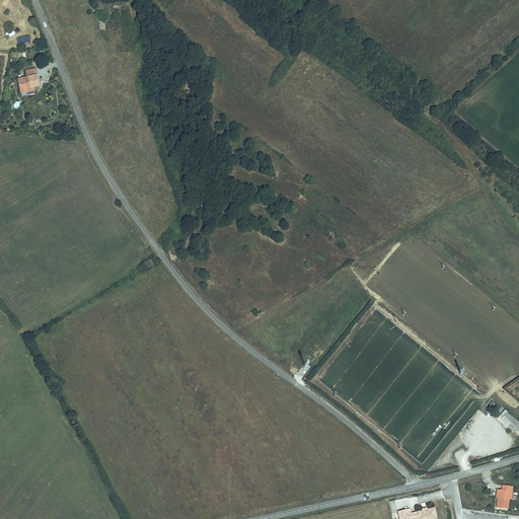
[(30,35),(17,38),(18,45),(31,43),(30,35)]
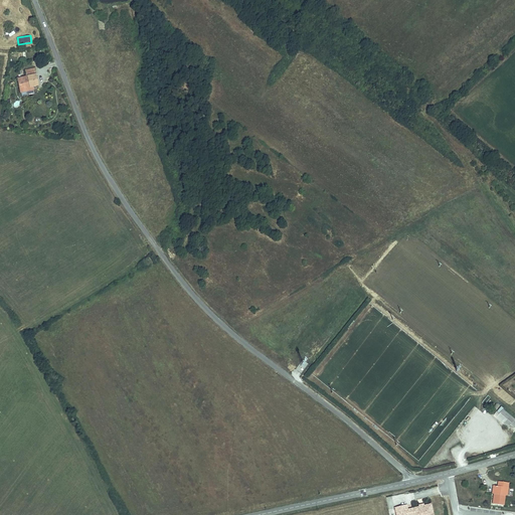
[(18,80),(20,91),(32,88),(37,87),(34,70),(26,72),(27,78),(18,80)]
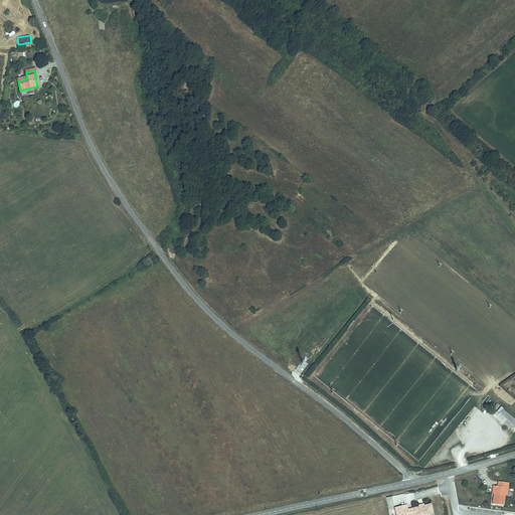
[(514,423),(514,422),(514,421),(512,419),(510,420),(495,408),(491,412),(491,413),(502,422),(500,425),(505,428),(507,425),(514,432),(514,423)]
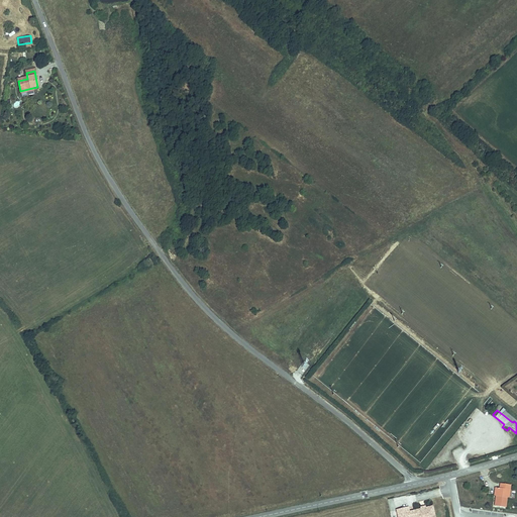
[(496,486),(495,486),(499,487),(497,495),(496,495),(495,503),(505,505),(507,496),(508,488),(510,488),(511,483),(501,481),(500,486),(496,486)]
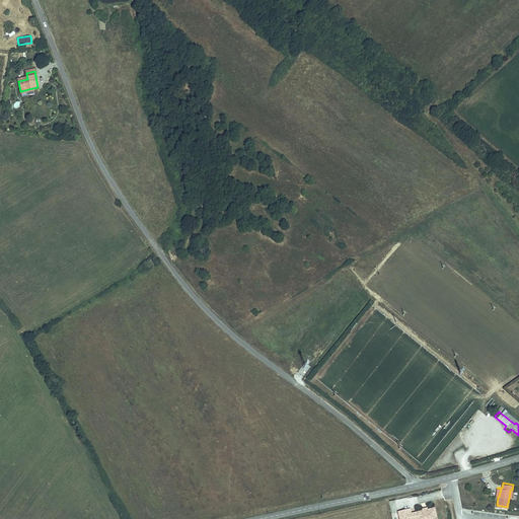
[(424,509),(417,510),(418,517),(418,518),(424,518),(431,517),(431,518),(438,518),(435,506),(428,508),(424,509)]
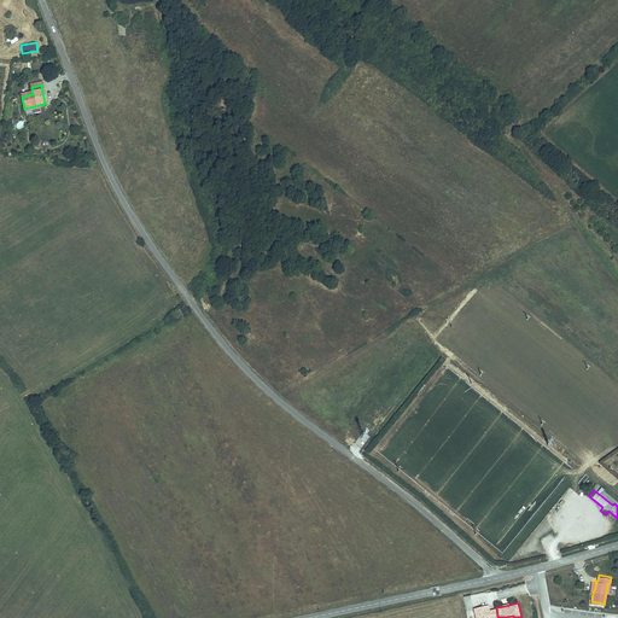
[(487,617),(493,617),(490,610),(489,604),(476,607),(477,617),(487,617)]
